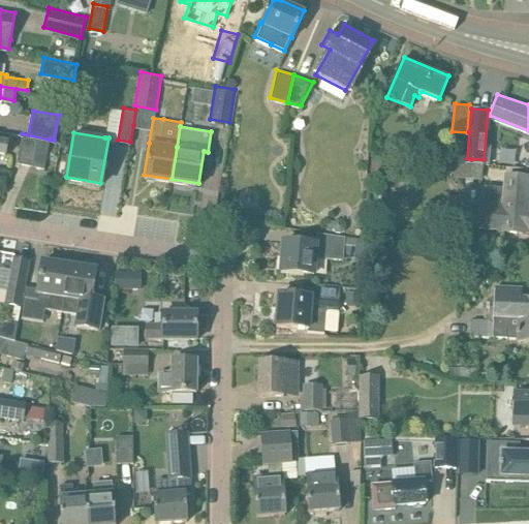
[(44,166),(50,140),(22,133),(17,160),(44,166)]
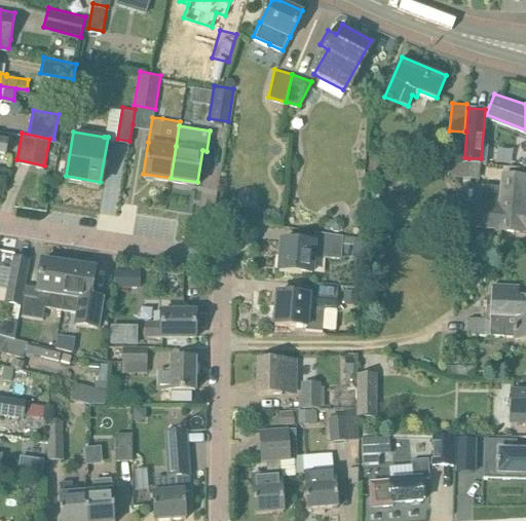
[(453,156),(451,172),(480,175),(481,158),(468,158),(464,157),(453,156)]
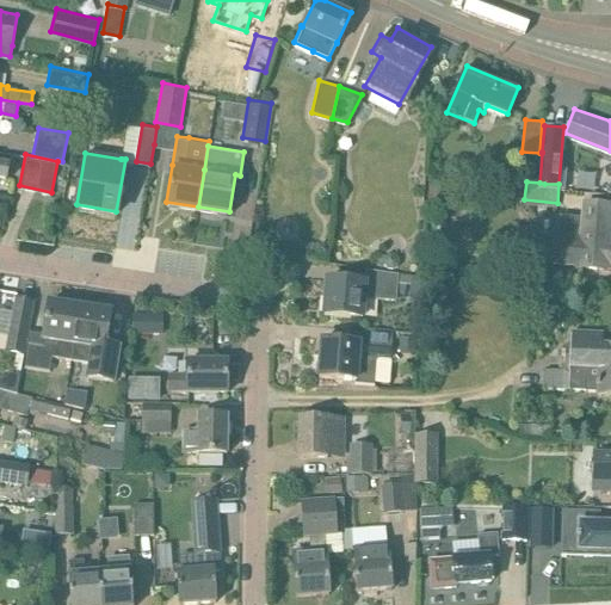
[(440,190),(433,209),(456,217),(463,198),(440,190)]
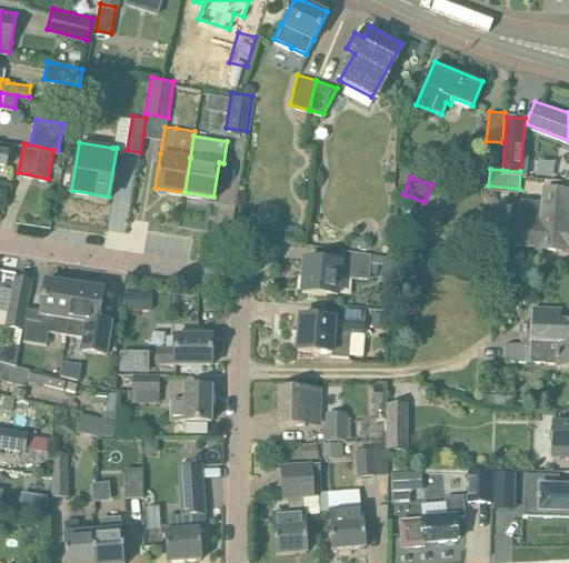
[(568,219),(568,220),(568,204),(568,187),(546,186),(545,195),(521,194),(520,211),(493,209),(491,242),(566,248),(566,244),(568,244),(568,219)]
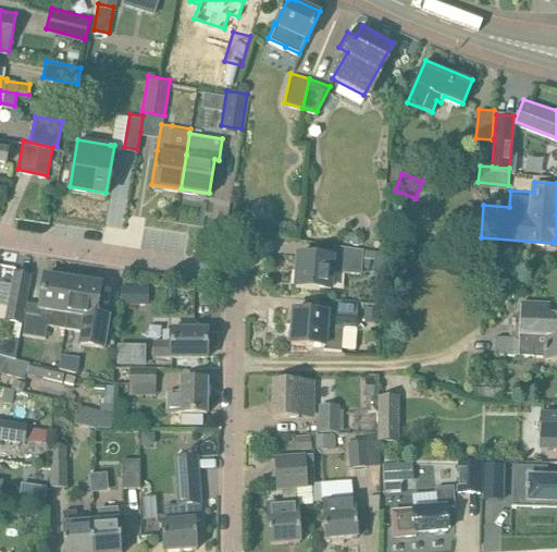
[(331,287),(333,268),(361,271),(362,254),(374,256),(372,269),(382,270),(383,248),(363,246),(334,242),(333,254),(297,250),(294,284),(331,287)]
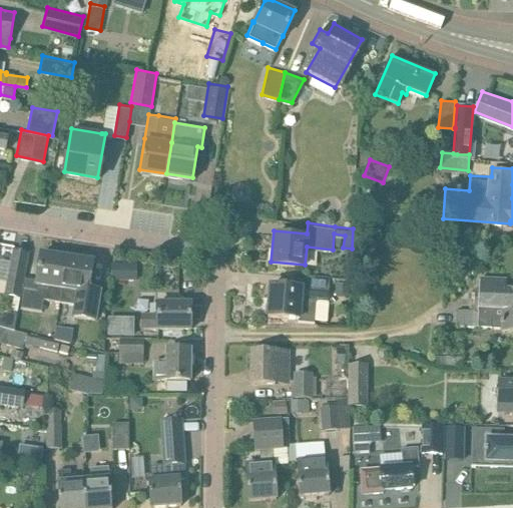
[(0,278),(6,279),(4,291),(14,292),(20,293),(28,249),(13,246),(11,259),(0,257),(0,278)]
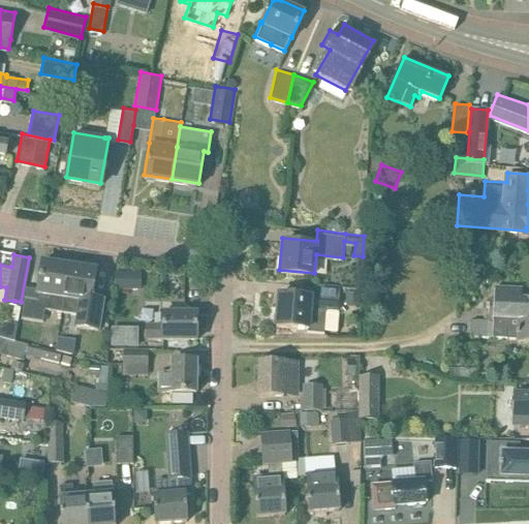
[(44,306),(61,309),(69,262),(40,256),(34,295),(25,294),(21,313),(42,317),(44,306)]
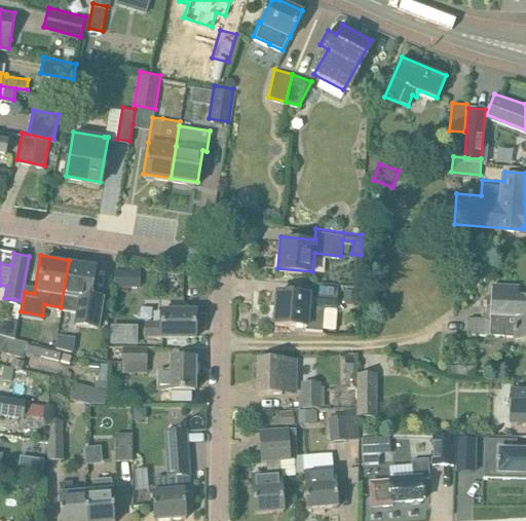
[(96,264),(69,260),(61,307),(76,309),(74,321),(98,326),(103,296),(90,294),(96,264)]
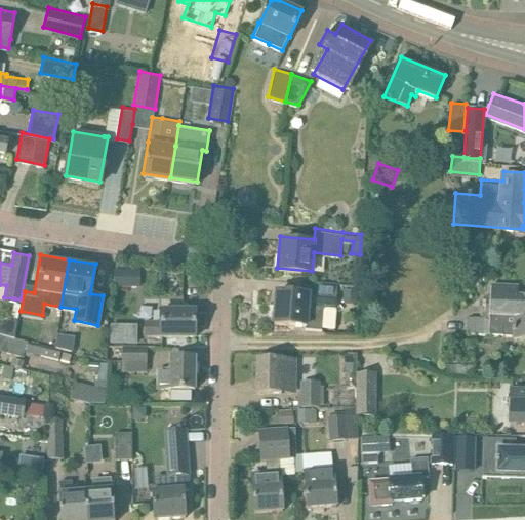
[(115,265),(114,284),(139,284),(140,266),(115,265)]
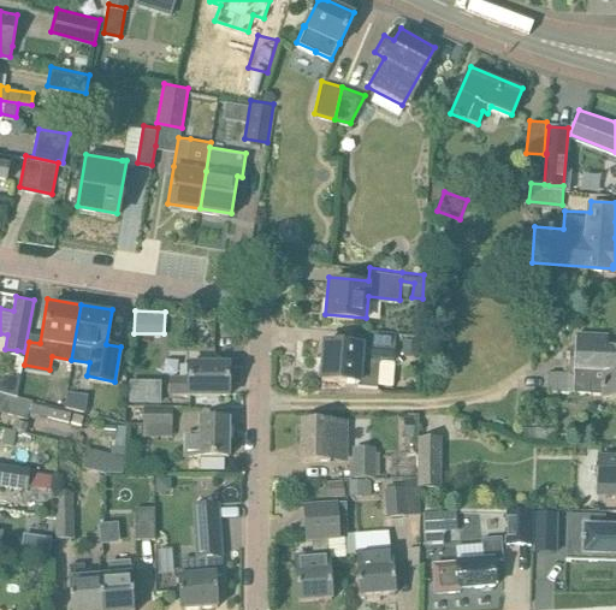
[(549,388),(603,392),(603,395),(615,396),(615,343),(606,343),(608,329),(578,326),(574,369),(550,368),(549,388)]
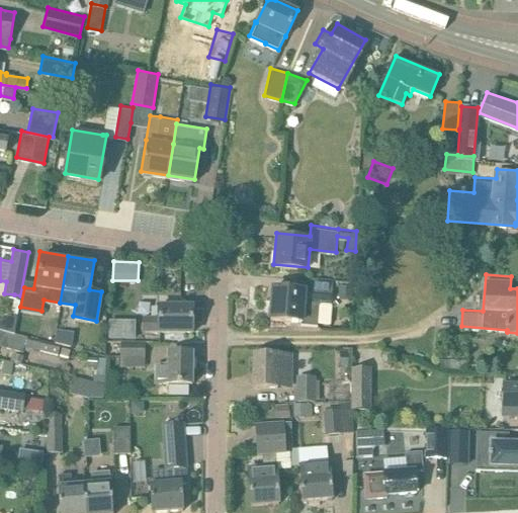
[(271,316),(303,319),(320,321),(321,301),(332,302),(334,278),(313,276),(312,288),(306,287),(274,284),(271,316)]
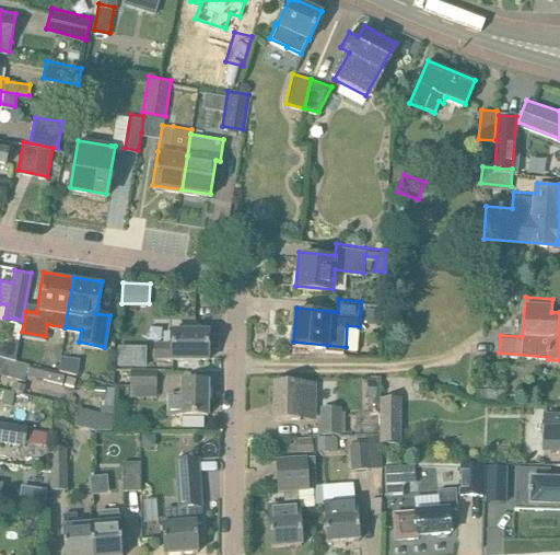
[(369,307),(368,320),(382,321),(383,307),(369,307)]
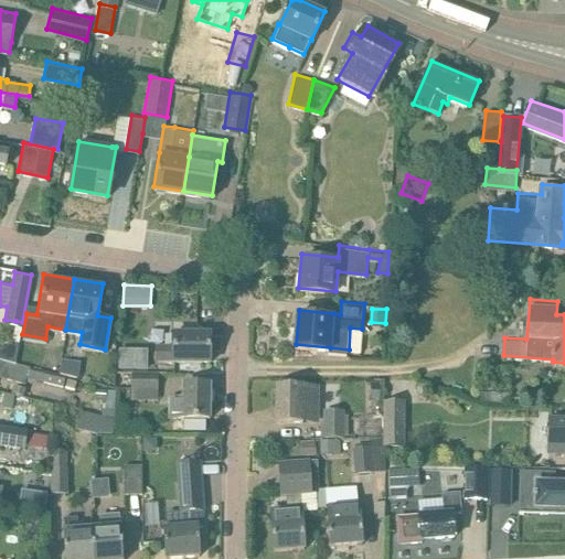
[(0,355),(0,356),(16,359),(16,358),(19,340),(22,322),(16,321),(12,339),(0,346),(0,355)]
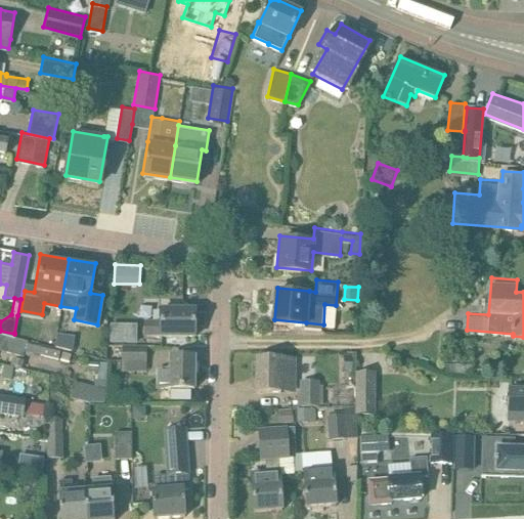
[(143,318),(143,333),(161,332),(161,334),(194,335),(194,307),(161,306),(161,318),(143,318)]
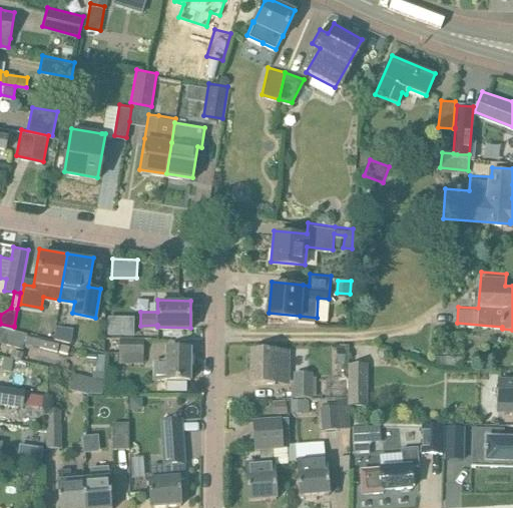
[(0,324),(0,325),(0,340),(23,346),(24,341),(57,349),(60,340),(14,327),(0,324)]
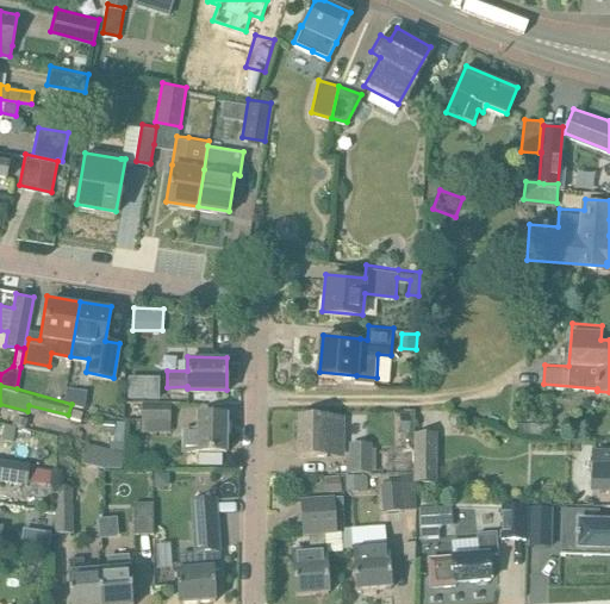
[(170,428),(170,398),(142,399),(142,428),(170,428)]
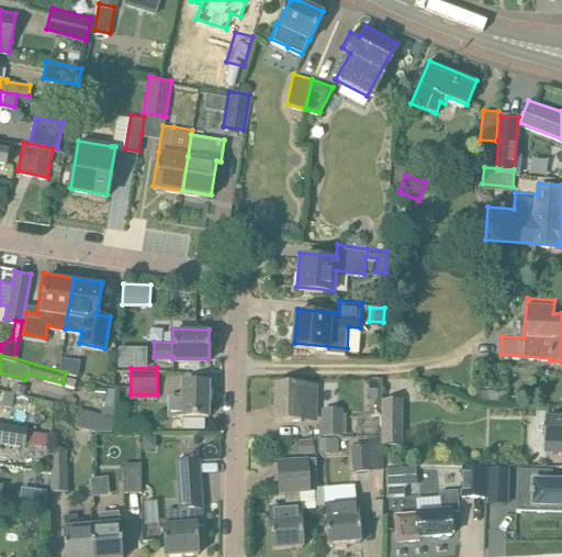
[(77,376),(67,374),(65,382),(74,386),(77,376)]
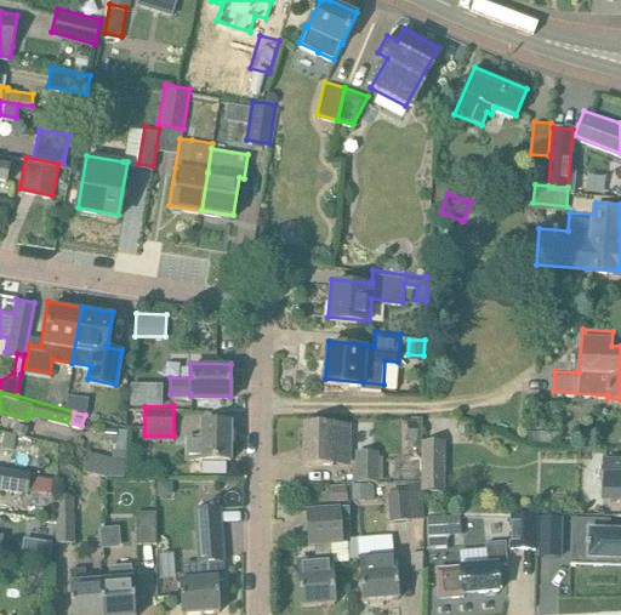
[(200,459),(229,460),(229,420),(200,420),(200,436),(187,436),(186,457),(200,457),(200,459)]
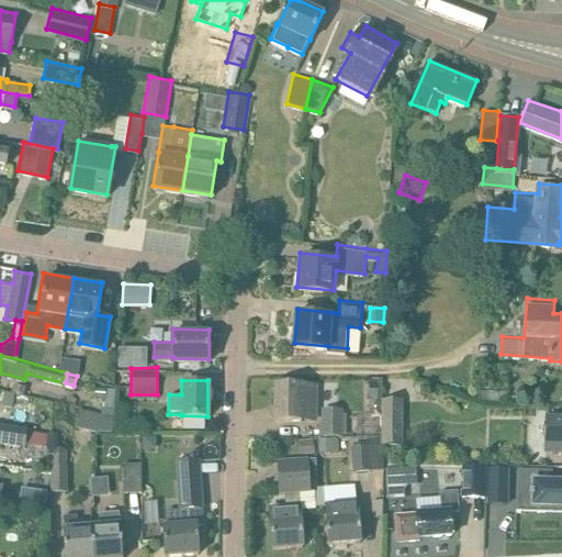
[(277,381),(276,418),(302,419),(302,414),(315,414),(315,382),(277,381)]
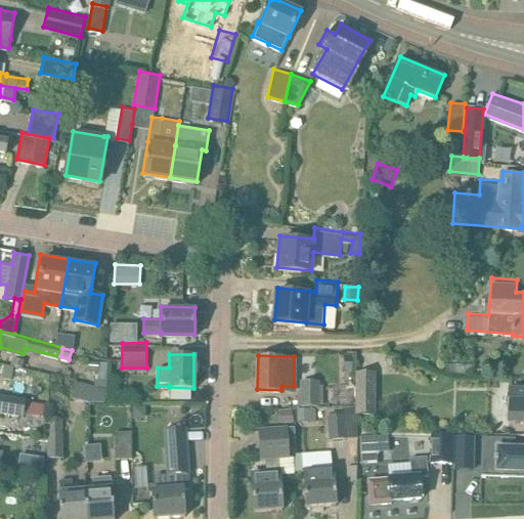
[(94,383),(107,384),(107,358),(89,358),(89,366),(95,366),(95,371),(98,371),(98,377),(94,377),(94,383)]
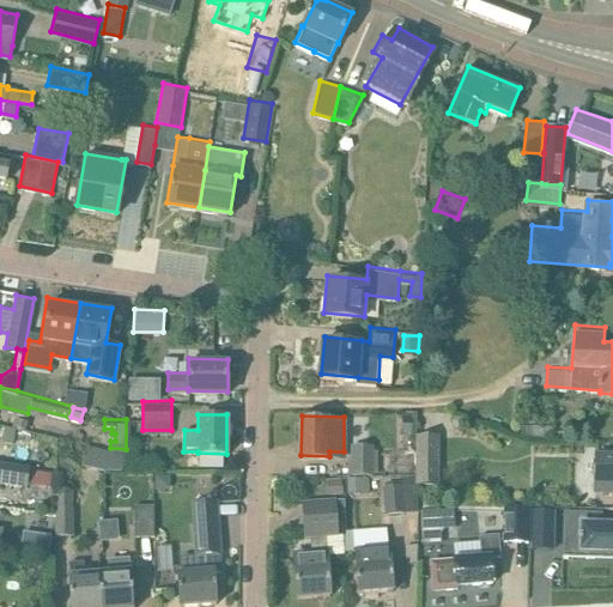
[(533,423),(521,422),(520,432),(553,435),(554,424),(533,423)]
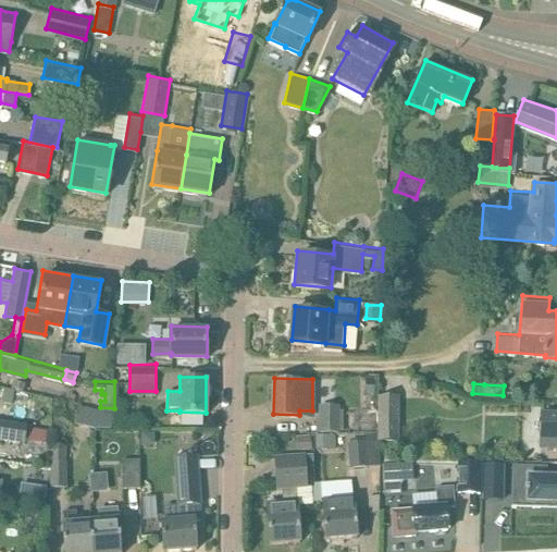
[(3,384),(2,397),(12,399),(13,385),(3,384)]
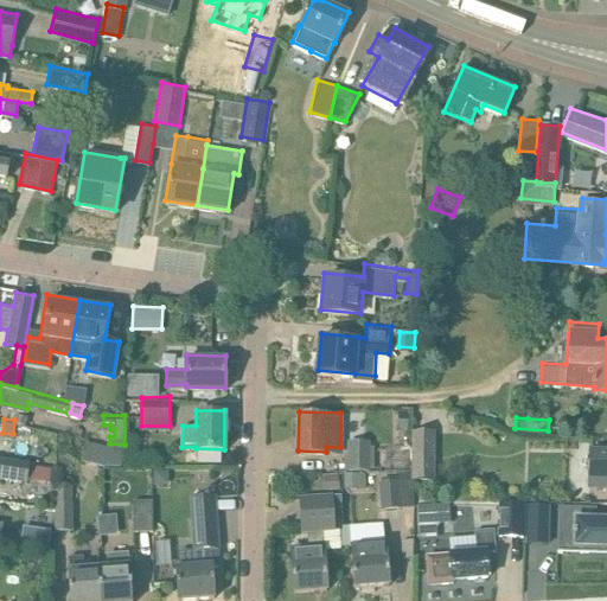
[(411,428),(411,477),(434,477),(434,428),(411,428)]
